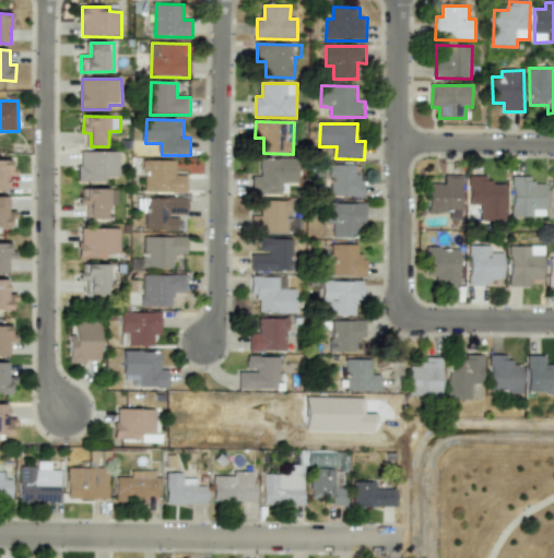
[(121,152),(82,152),(82,182),(109,182),(109,178),(121,178),(121,152)]
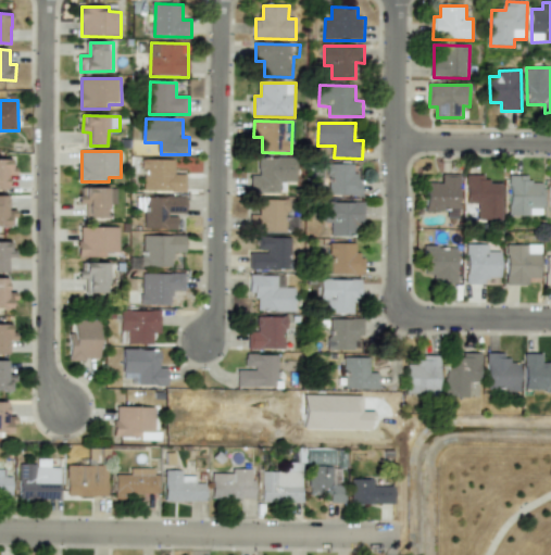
[(253,176),(252,193),(282,194),(282,183),(298,184),(299,159),(261,158),(261,176),(253,176)]
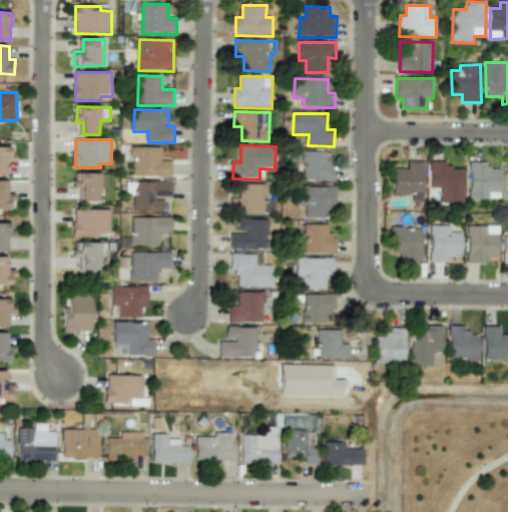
[(13,162),(13,147),(0,147),(0,175),(10,175),(9,162),(13,162)]
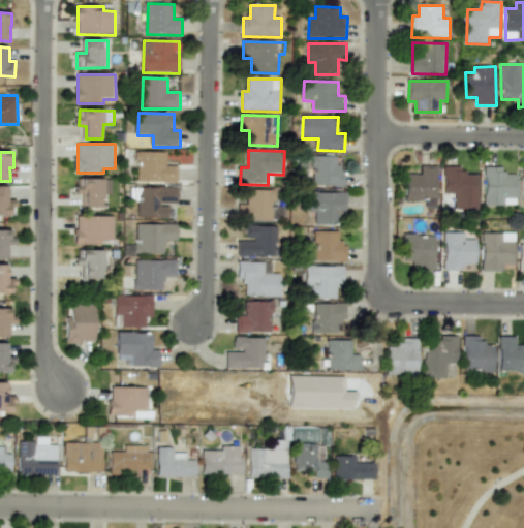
[(168,153),(140,152),(139,182),(180,183),(180,166),(168,166),(168,153)]
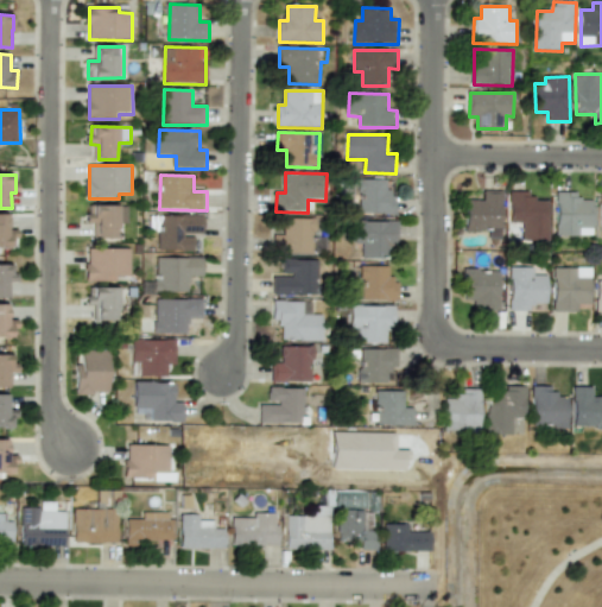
[(390,181),(361,179),(361,214),(398,214),(398,193),(390,193),(390,181)]
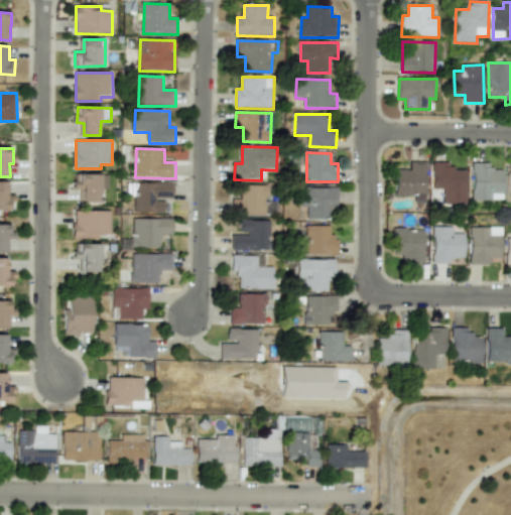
[(427,203),(428,162),(412,161),(411,170),(398,170),(397,197),(416,198),(416,203),(427,203)]
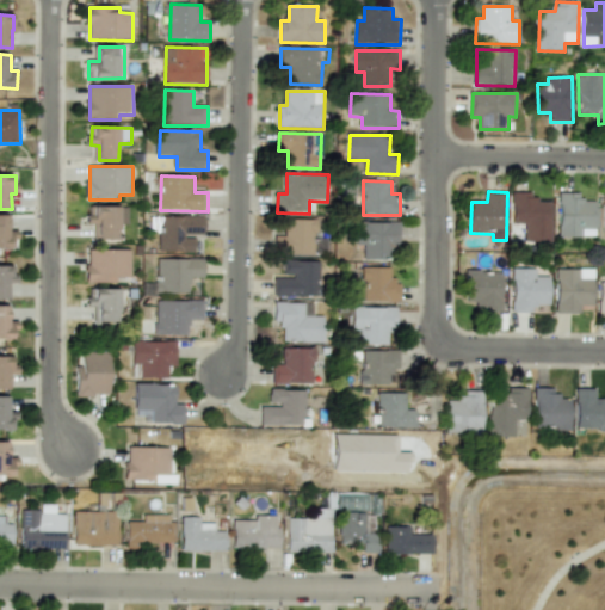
[(554,202),(537,202),(537,192),(514,193),(514,225),(528,225),(528,242),(554,242),(554,202)]
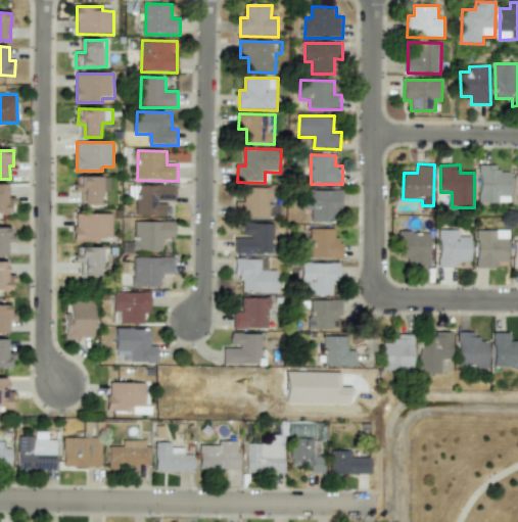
[(480,165),(481,203),(512,202),(512,173),(500,173),(500,165),(480,165)]
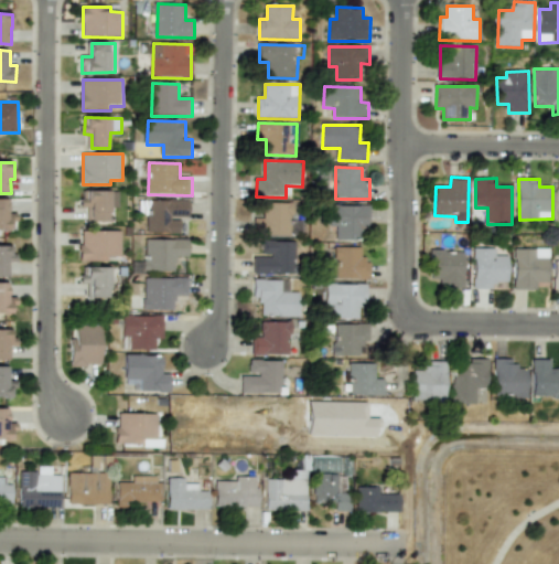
[(120,209),(120,191),(88,191),(88,199),(82,199),(82,208),(90,208),(90,222),(110,221),(110,209),(120,209)]
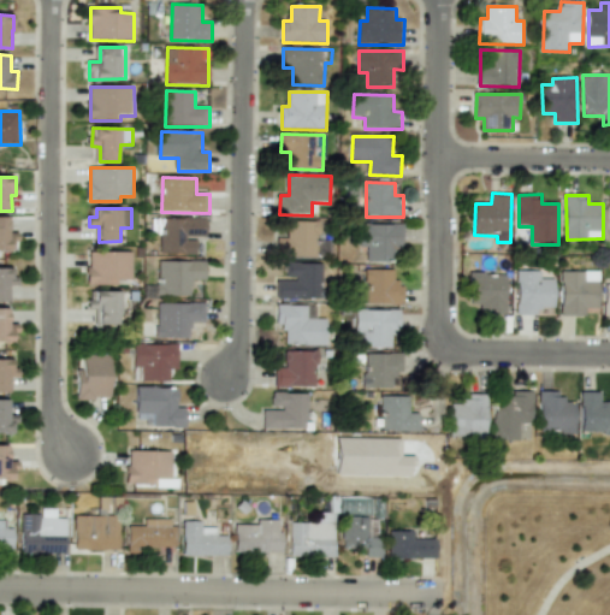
[(12,218),(0,217),(0,250),(18,252),(18,234),(12,232),(12,218)]
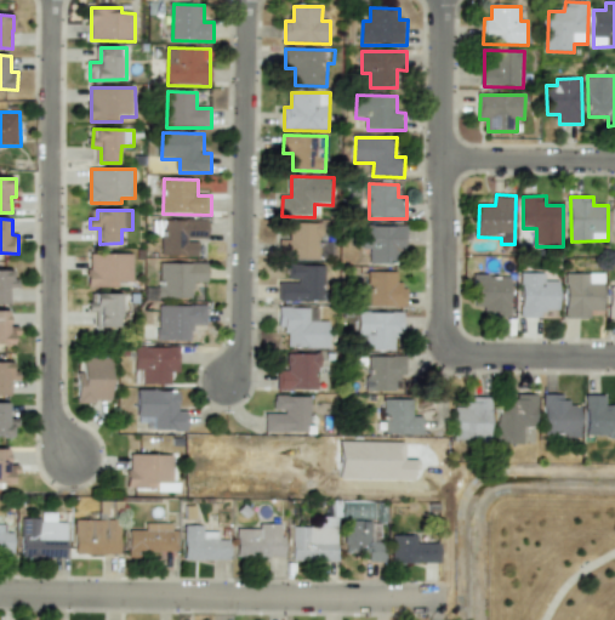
[(211,239),(210,220),(164,221),(165,257),(201,256),(201,240),(211,239)]
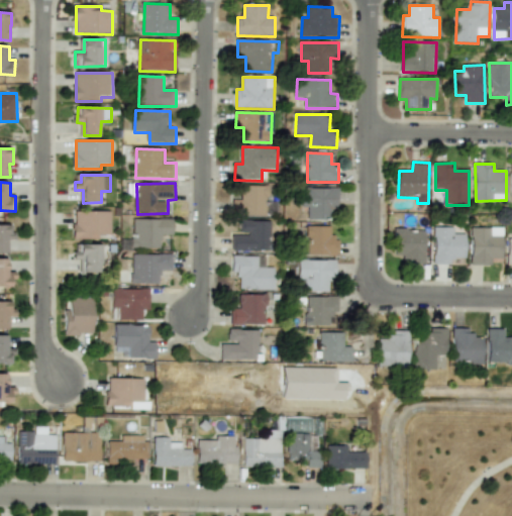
[(269,216),(270,186),(243,186),(242,200),(234,200),(234,216),(269,216)]
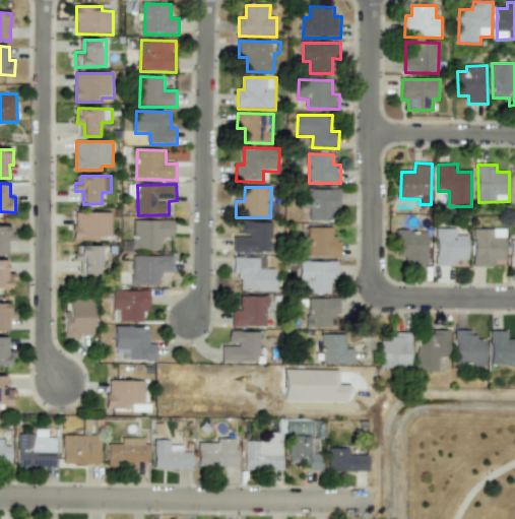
[(305,209),(311,209),(311,220),(335,220),(335,208),(342,208),(342,190),(305,190),(305,209)]
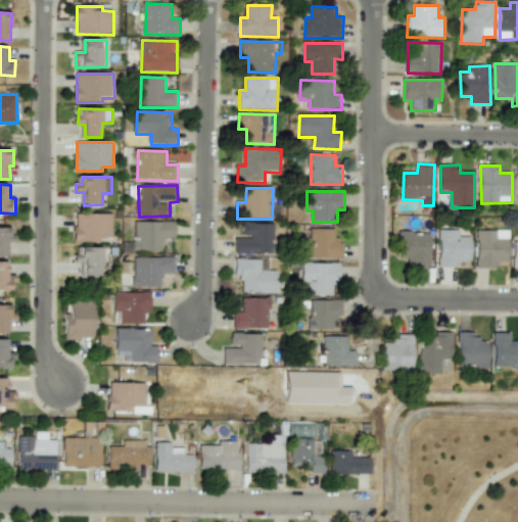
[(77,242),(102,243),(102,238),(113,238),(113,215),(77,214),(77,242)]
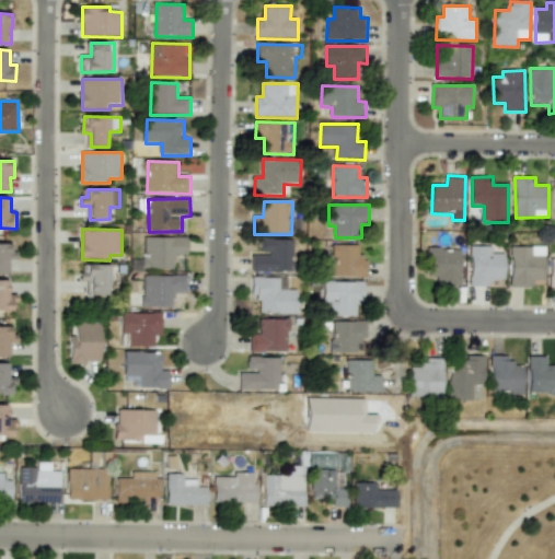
[(147,237),(146,269),(176,269),(176,255),(189,255),(189,239),(147,237)]
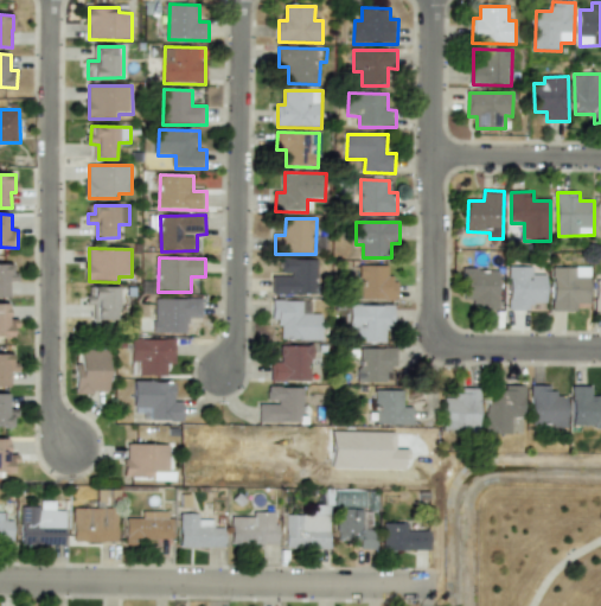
[(319,260),(285,259),(285,275),(275,275),(275,294),(318,295),(319,260)]
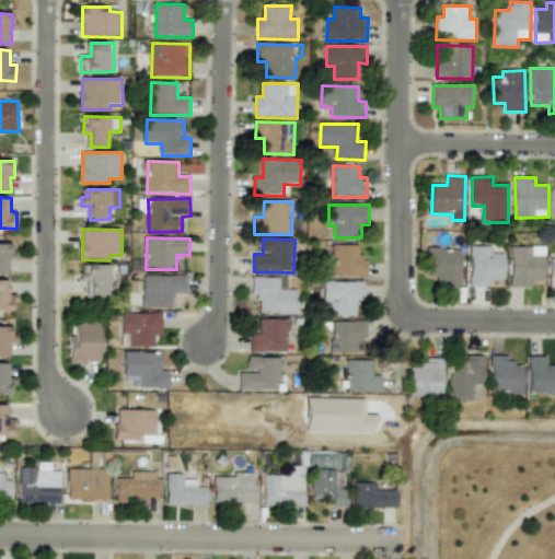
[(0,274),(10,275),(11,260),(18,260),(19,244),(0,244),(0,274)]
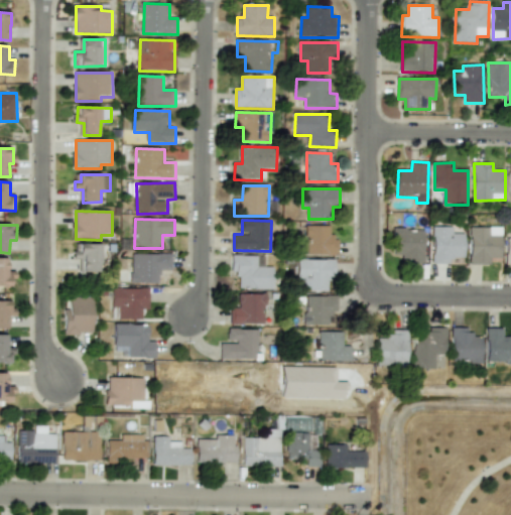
[(332,227),(308,226),(307,244),(302,244),(302,255),(340,256),(340,237),(332,237),(332,227)]
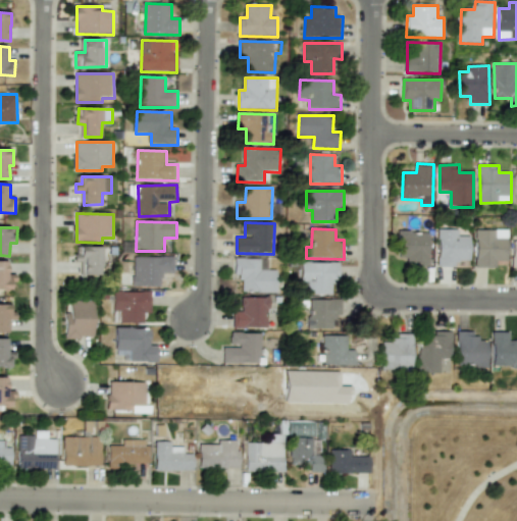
[(471,237),(460,237),(460,229),(440,230),(440,267),(458,267),(458,261),(471,261),(471,237)]
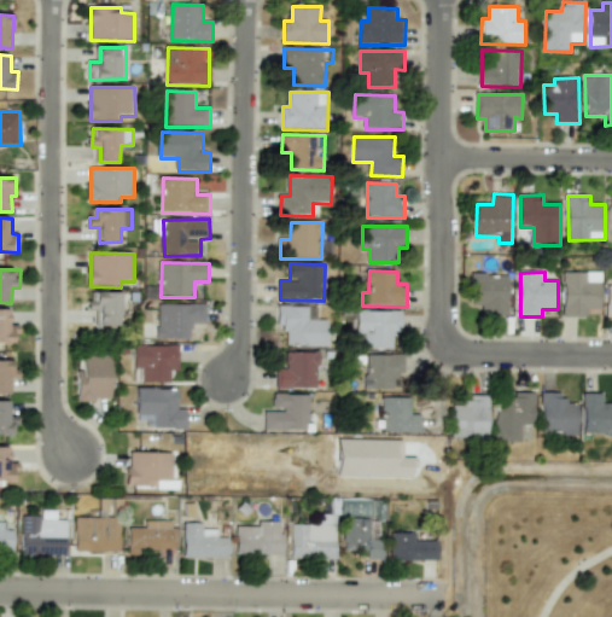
[(602,273),(565,272),(564,318),(589,318),(589,309),(602,310),(602,273)]
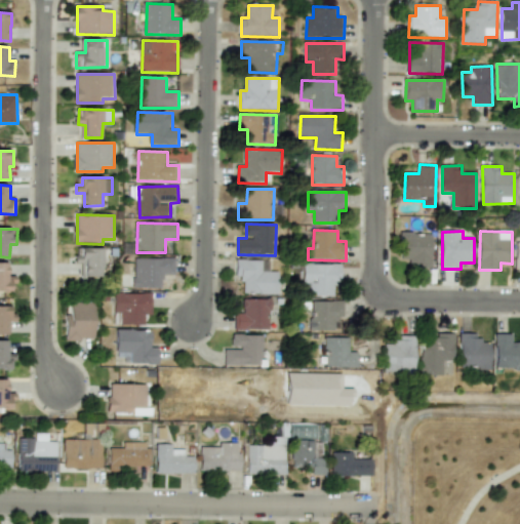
[(433,234),(403,233),(402,262),(416,262),(416,268),(433,269),(433,234)]
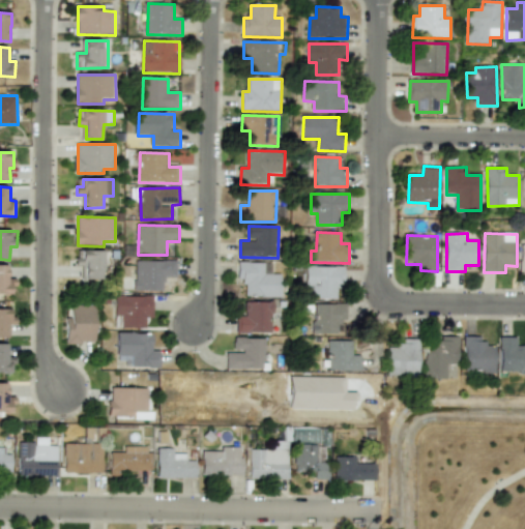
[(106,252),(79,251),(79,266),(86,266),(85,280),(105,280),(106,252)]
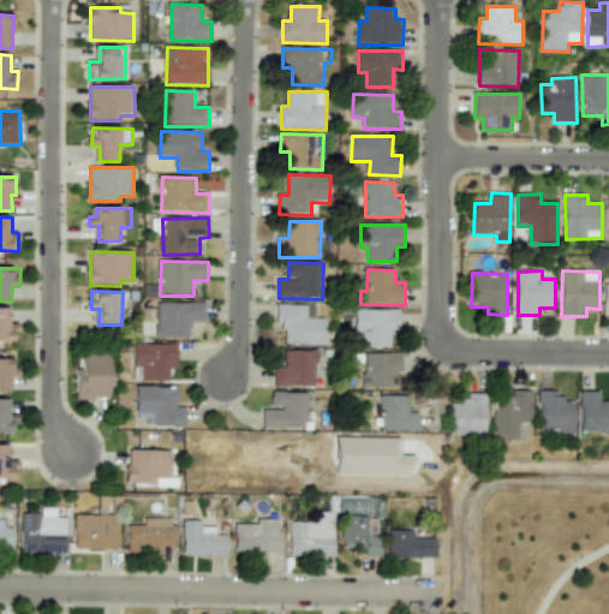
[(207,304),(160,303),(159,338),(192,339),(192,322),(207,323),(207,304)]
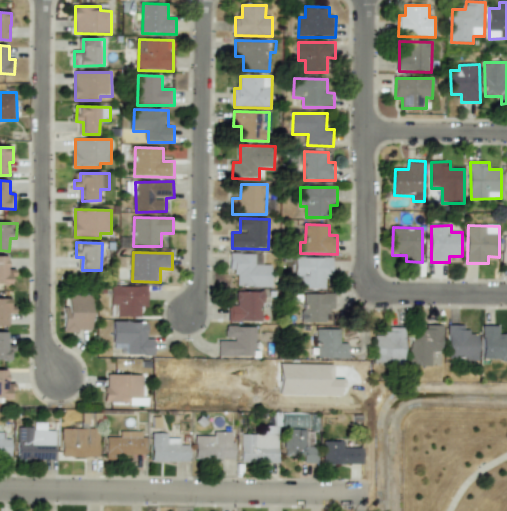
[(272,287),(272,265),(263,265),(263,254),(231,254),(231,272),(239,272),(239,287),(272,287)]
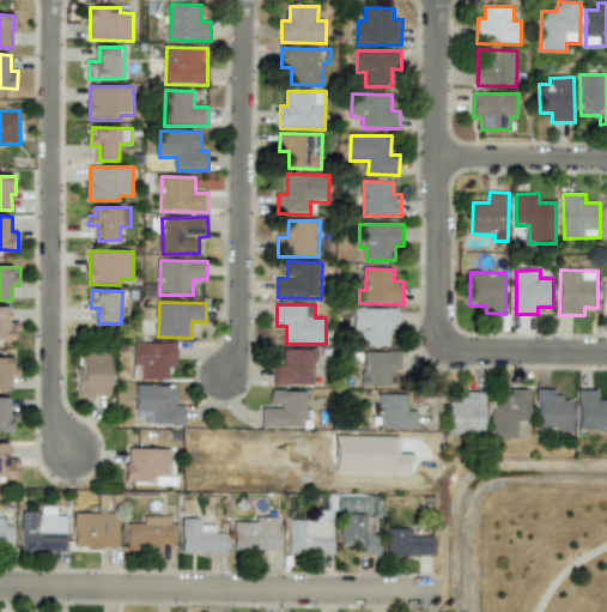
[(0,340),(19,340),(19,323),(11,323),(11,308),(0,307),(0,340)]
